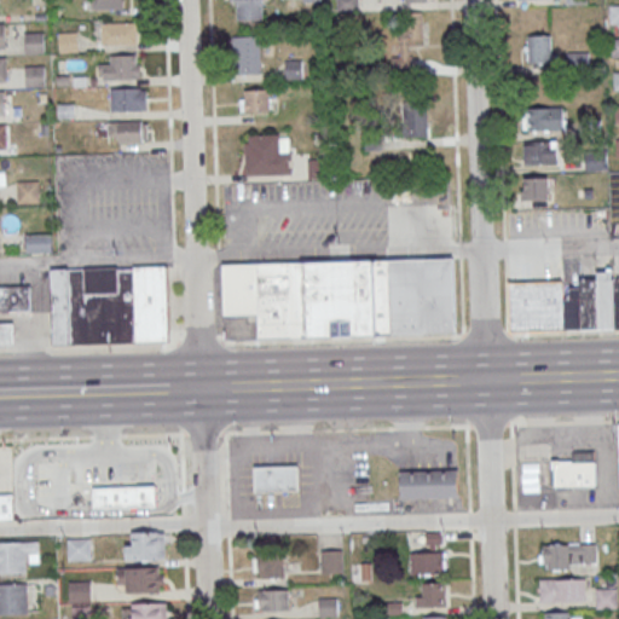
[(123,0),(91,0),(92,10),(125,10),(123,0)]
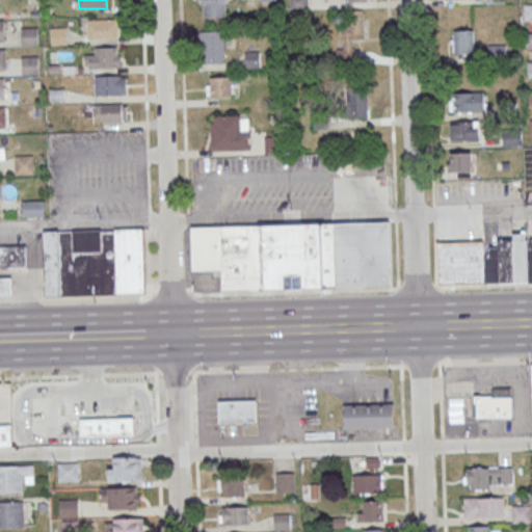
[(198,0),(200,16),(230,16),(229,0),(198,0)]
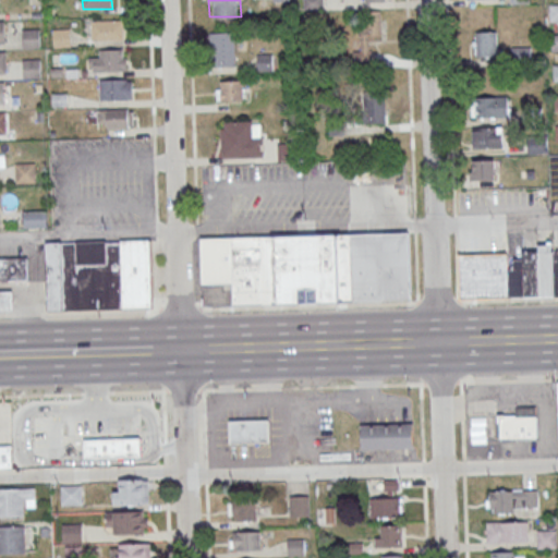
[(324,9),(323,0),(303,0),(303,9),(324,9)]
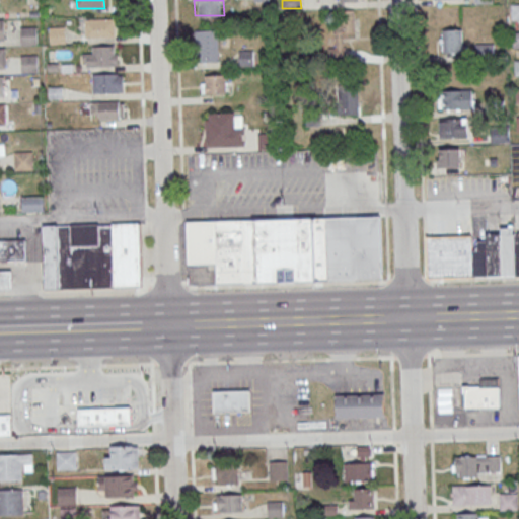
[(356,32),(355,10),(340,10),(340,26),(335,26),(335,48),(328,48),(328,63),(346,63),(346,32),(356,32)]
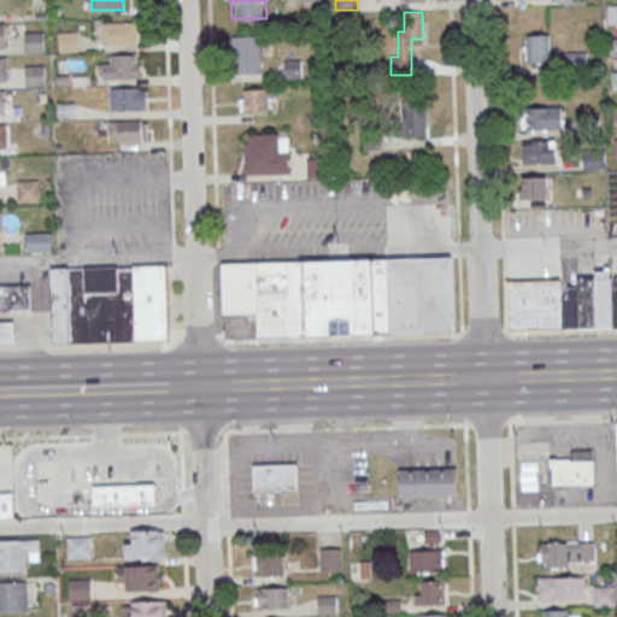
[(136,43),(136,21),(92,21),(92,30),(100,30),(100,43),(136,43)]
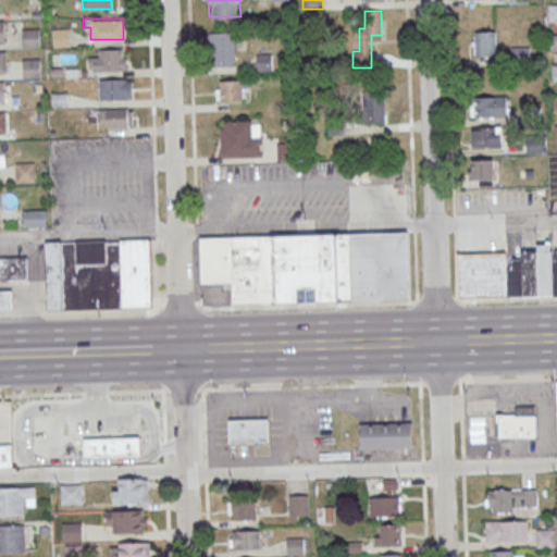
[(39,28),(21,29),(22,48),(40,47),(39,28)]
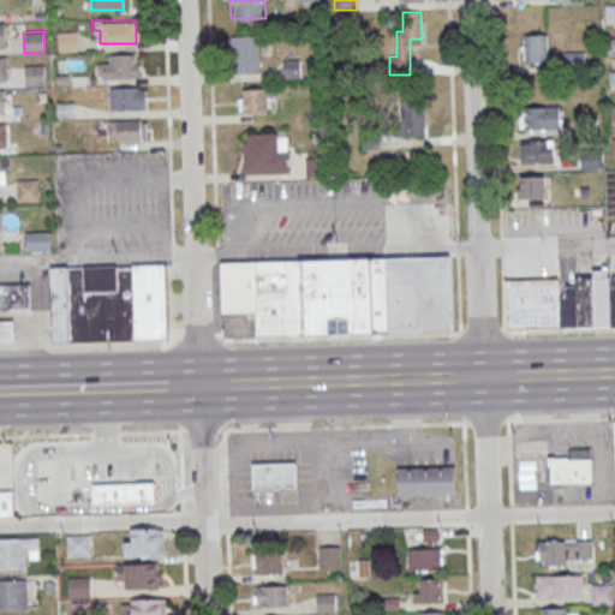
[(78,52),(78,31),(59,31),(59,52),(78,52)]
